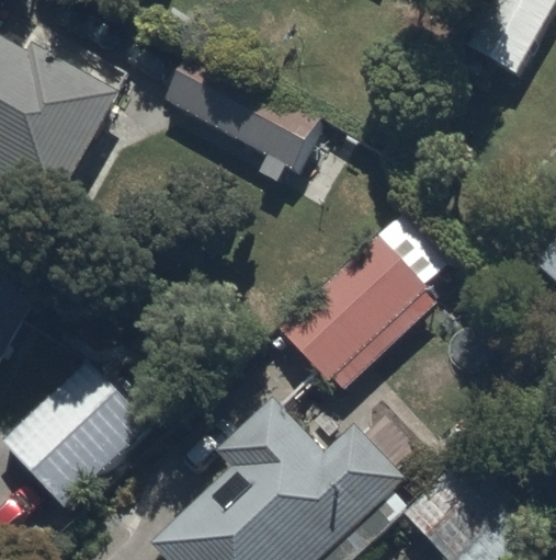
[(555,0),(486,0),(461,45),(477,54),(462,80),(481,91),(495,68),(515,80),(555,8),(555,0)]
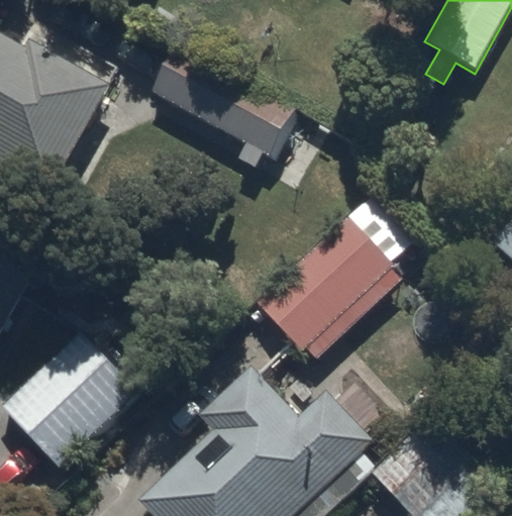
[(19,44),(0,33),(0,156),(53,185),(110,82),(25,34),(19,44)]
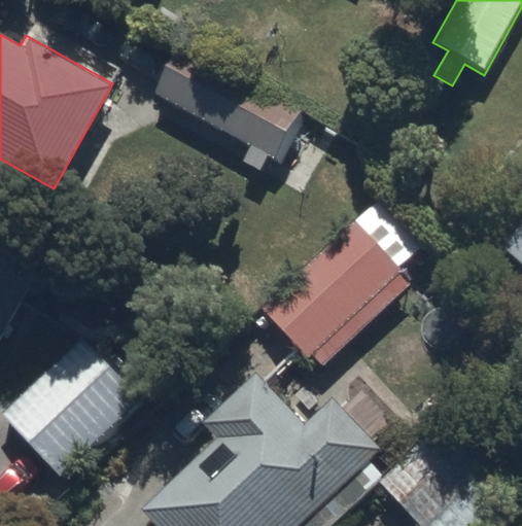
[(181,46),(152,99),(247,151),(242,160),(261,170),(268,156),(276,161),(303,113),(181,46)]
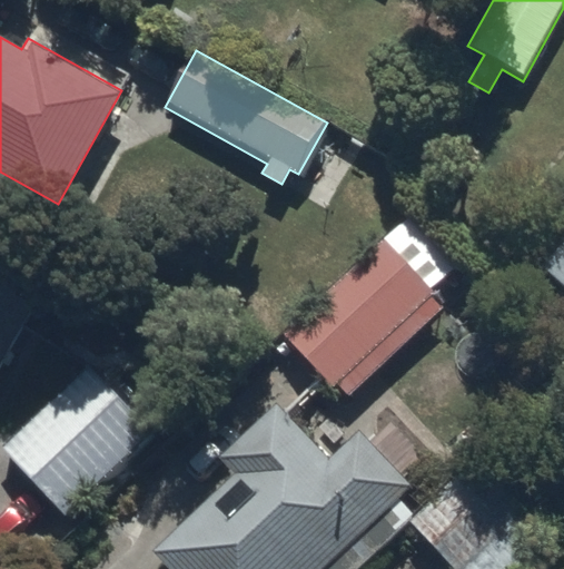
[(404,218),(283,333),(348,399),(444,307),(428,292),(452,268),(404,218)]
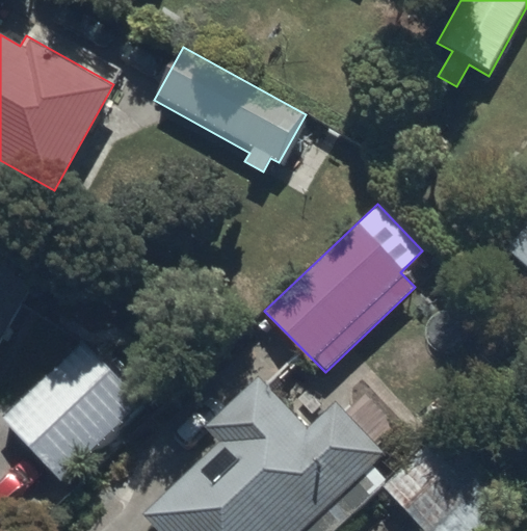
[(526,222),(506,248),(526,265),(526,222)]
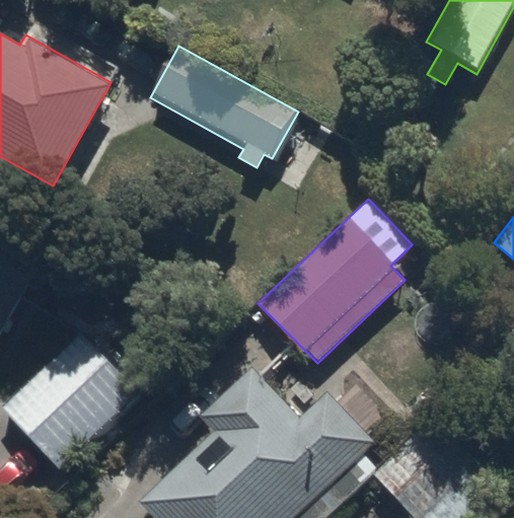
[(0,331),(32,275),(0,255),(0,331)]
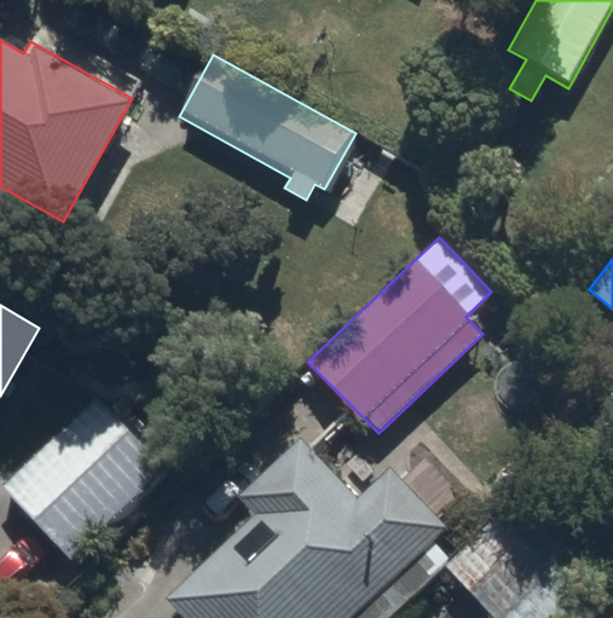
[(97,392),(0,486),(0,489),(70,560),(168,465),(97,392)]
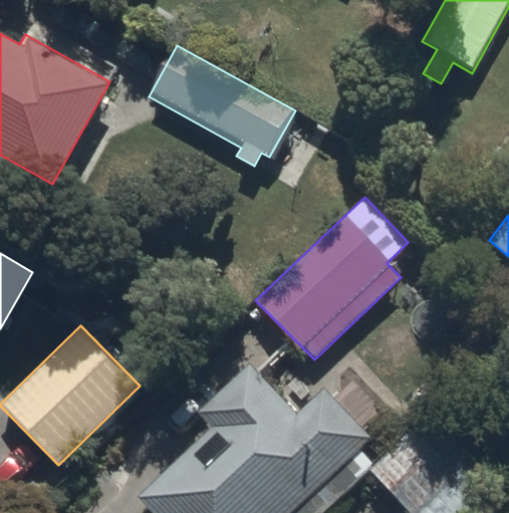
[(212,422),(137,493),(156,512),(288,512),(343,461),(358,477),(372,464),(359,451),(373,439),(323,387),(296,412),(251,365),(202,412),(212,422)]
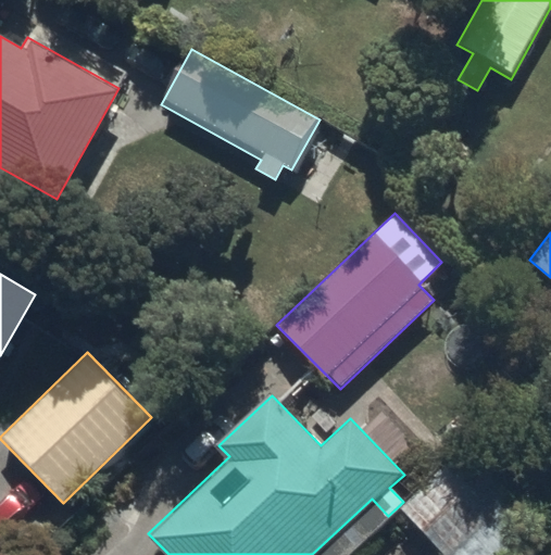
[(477,439),(400,508),(441,554),(512,554),(550,520),(477,439)]
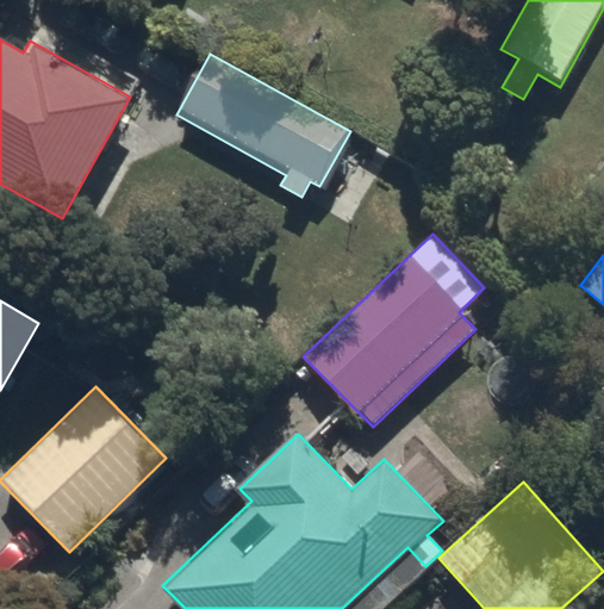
All buildings are outlined.
